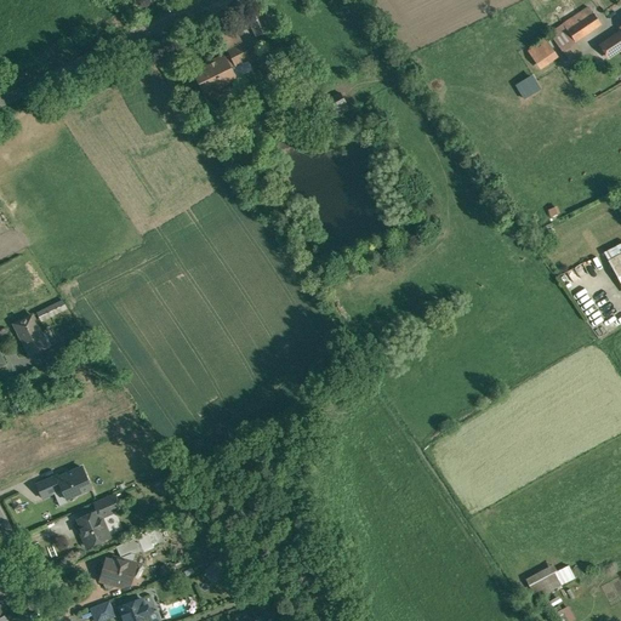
[(263,7),(248,15),(258,38),(274,30),(263,7)]
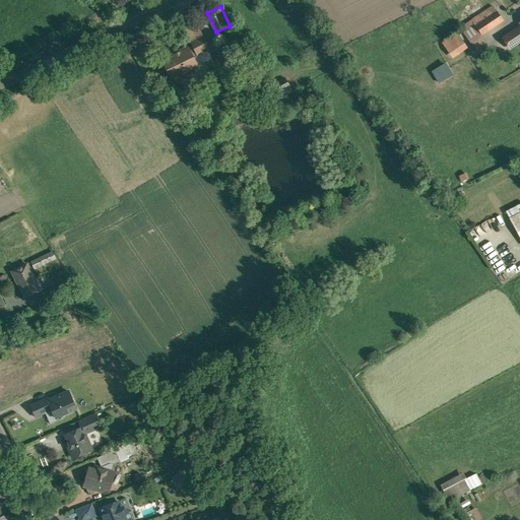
[(493,6),(471,20),(481,36),(504,20),(497,10),(496,10),(493,6)]
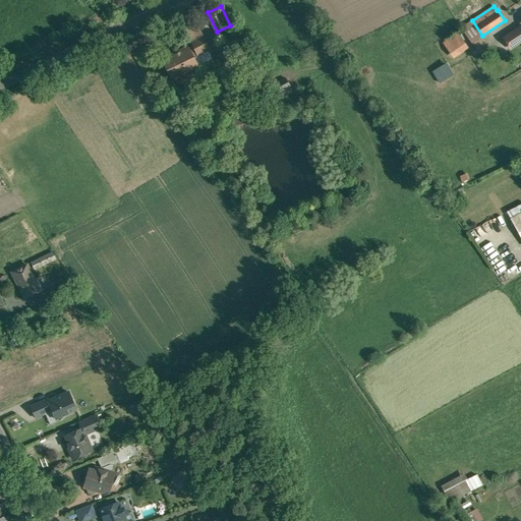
[(472,20),(461,27),(471,43),(482,36),(472,20)]
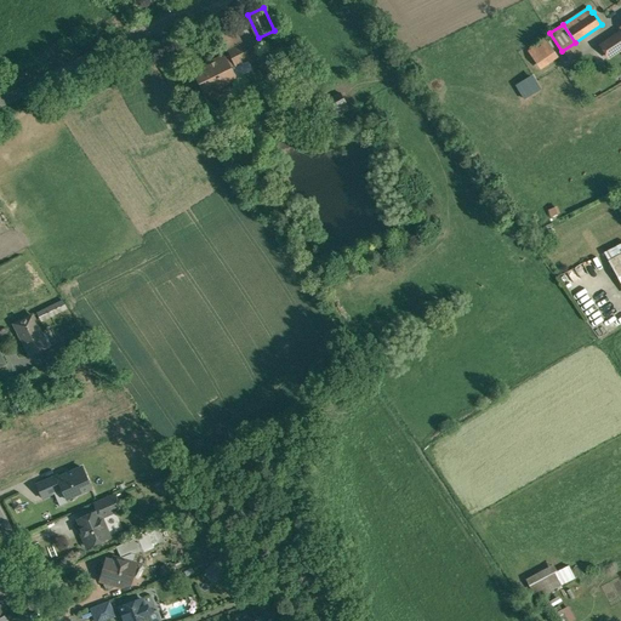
[(620,30),(600,45),(608,57),(620,47),(620,30)]
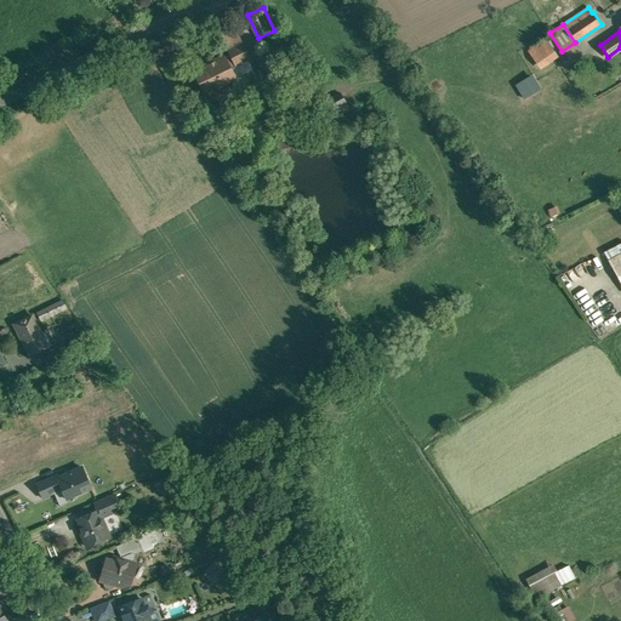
[(557,57),(545,39),(528,50),(540,68),(557,57)]
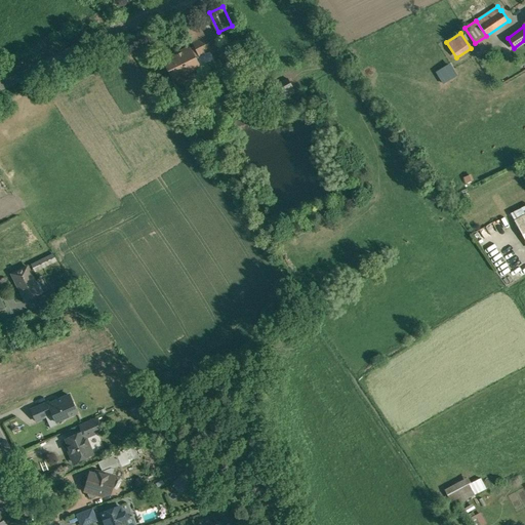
[(202,37),(192,43),(194,47),(199,56),(209,51),(202,37)]
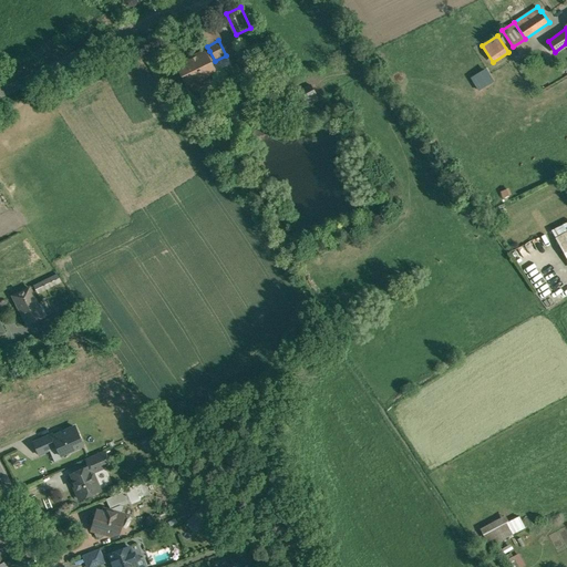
[(203,52),(176,65),(186,86),(214,73),(208,64),(215,61),(209,51),(204,53),(203,52)]
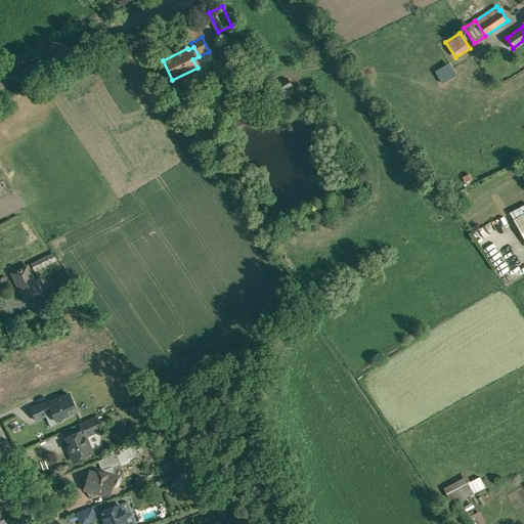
[(455,76),(444,56),(430,66),(441,84),(455,76)]
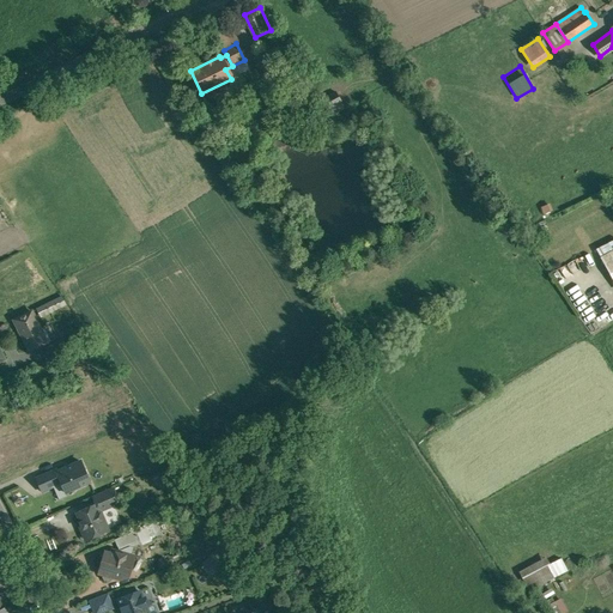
[(337,92),(323,99),(332,115),(345,108),(337,92)]
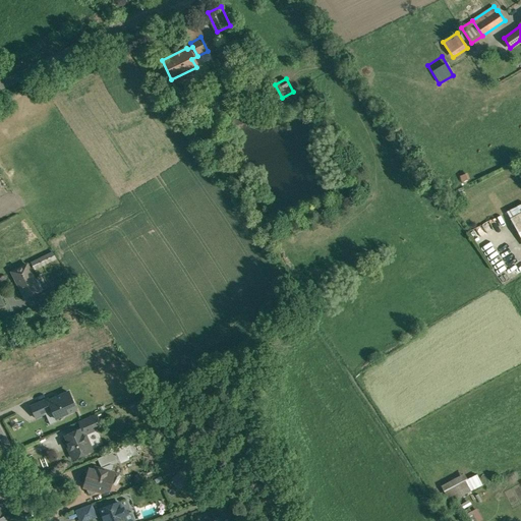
[(520,211),(509,219),(516,233),(520,241),(520,211)]
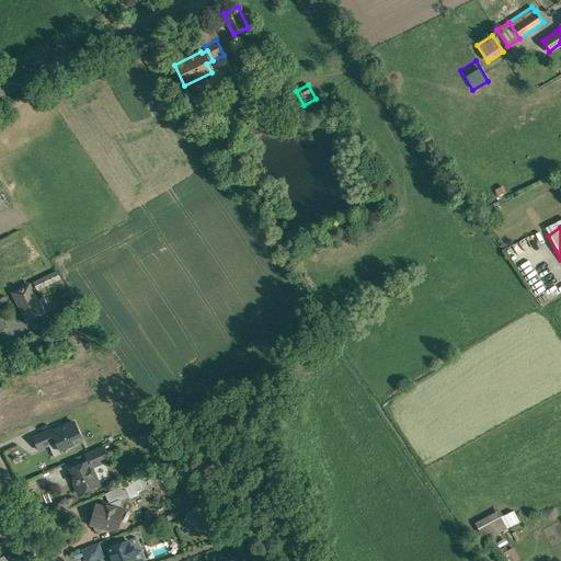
[(57,271),(34,283),(37,289),(60,277),(57,271)]
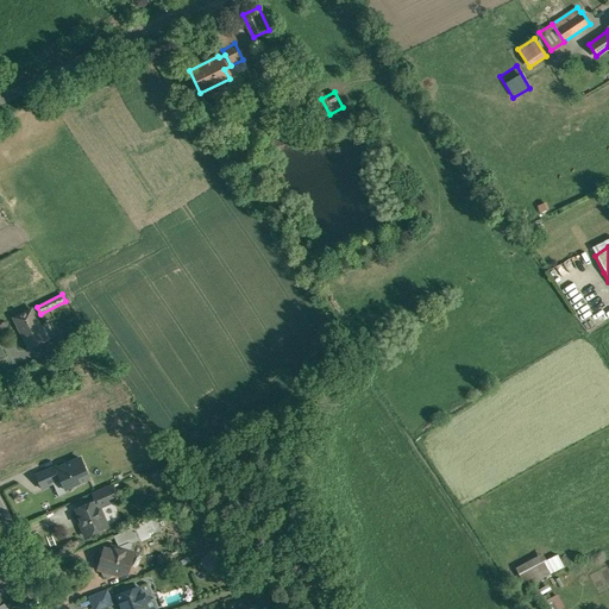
[(32,309),(14,318),(20,331),(23,330),(26,338),(25,339),(30,349),(48,340),(32,309)]
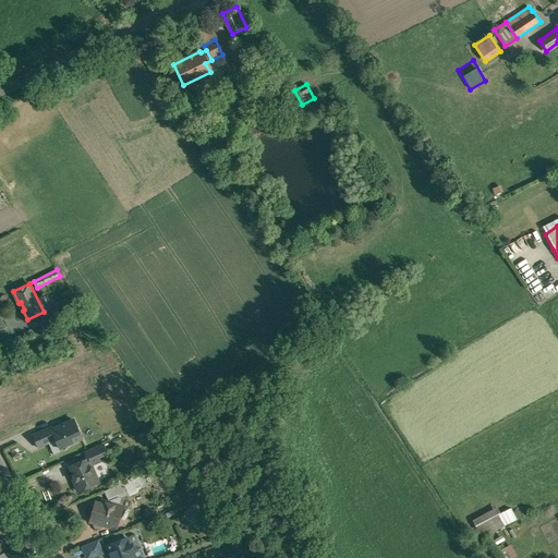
[(58,310),(41,318),(45,325),(61,316),(58,310)]
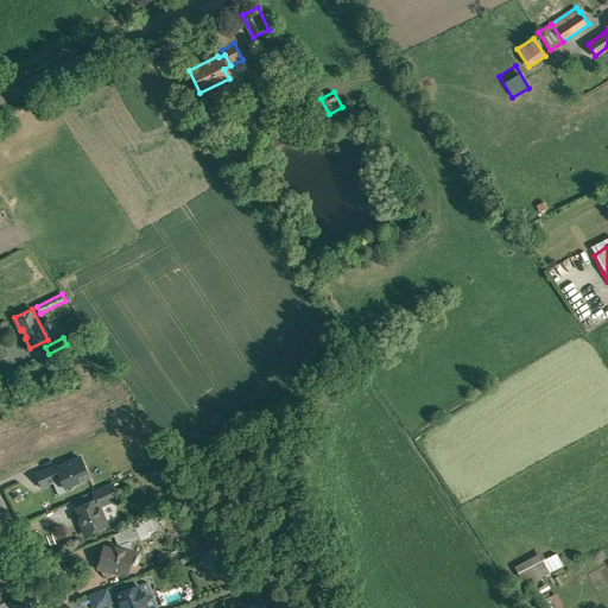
[(80,458),(57,468),(61,476),(65,487),(88,476),(80,458)]
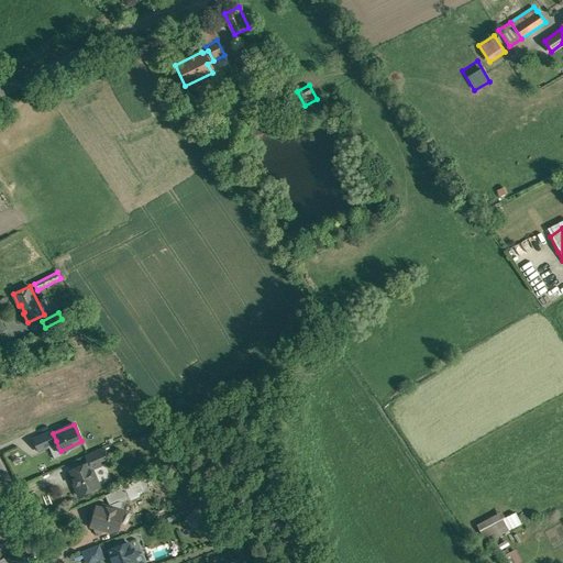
[(39,450),(56,441),(53,433),(52,430),(34,439),(39,450)]
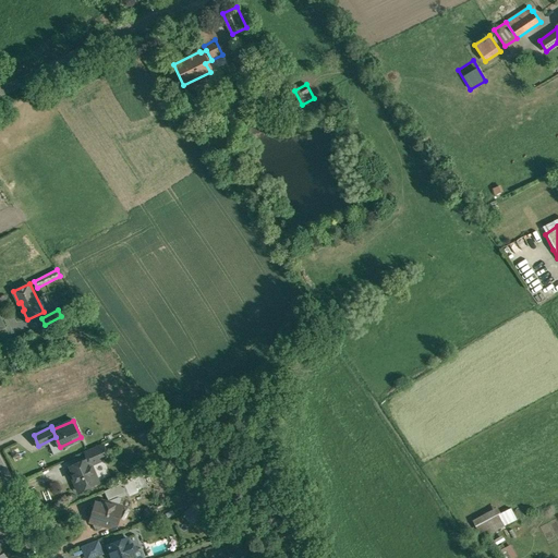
[(109,458),(104,445),(85,452),(88,459),(92,465),(109,458)]
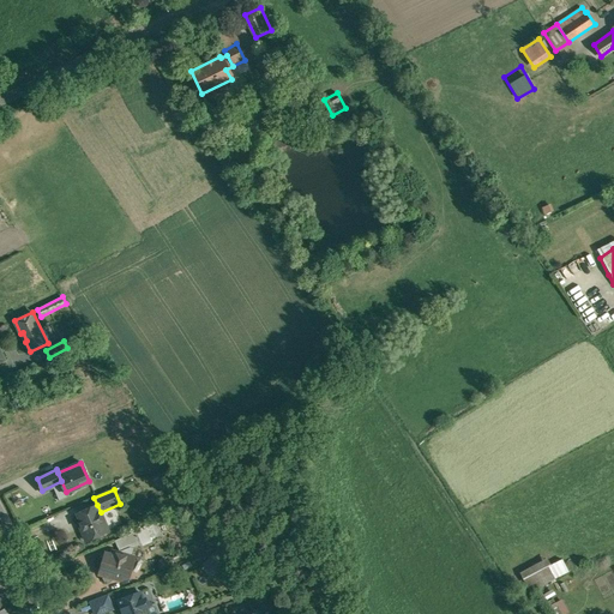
[(97,505),(78,513),(84,528),(82,529),(86,540),(100,535),(102,535),(108,533),(109,529),(107,522),(104,522),(101,512),(97,505)]
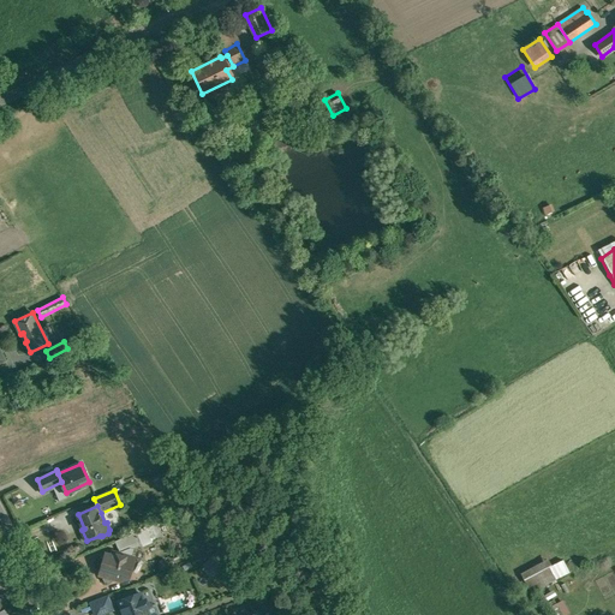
[(136,532),(115,541),(120,551),(133,547),(135,549),(142,545),(136,532)]
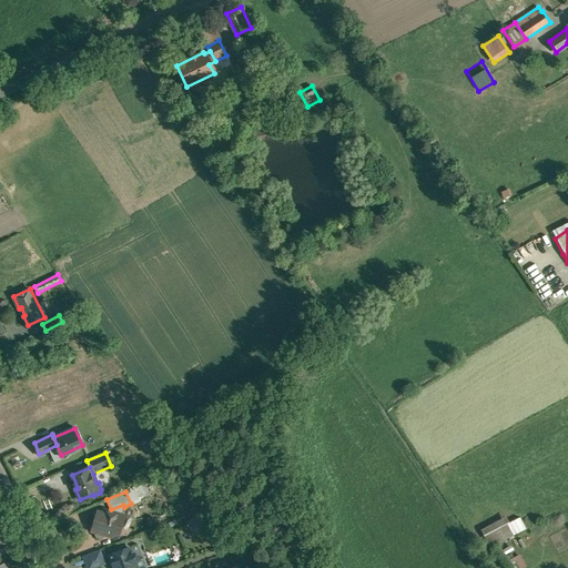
[(111,509),(103,513),(98,511),(97,516),(94,515),(91,516),(90,520),(91,523),(94,524),(92,531),(95,533),(95,535),(97,537),(101,539),(104,537),(104,535),(111,537),(120,533),(125,516),(122,515),(124,507),(123,505),(111,509)]
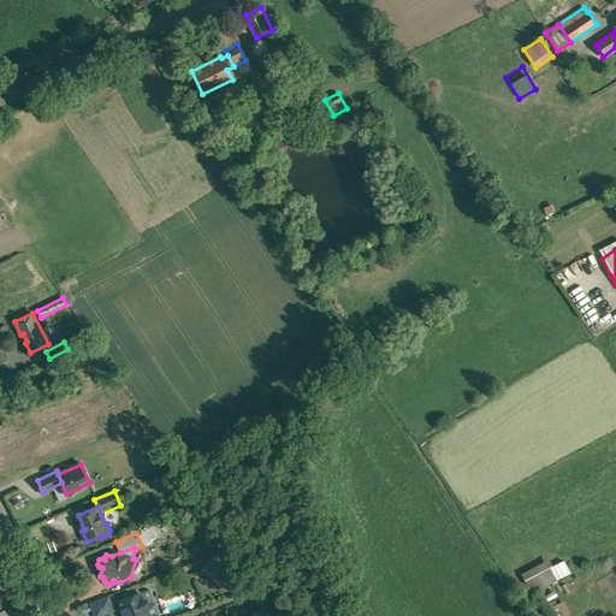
[(549,561),(522,574),(532,592),(557,579),(551,567),(549,561)]
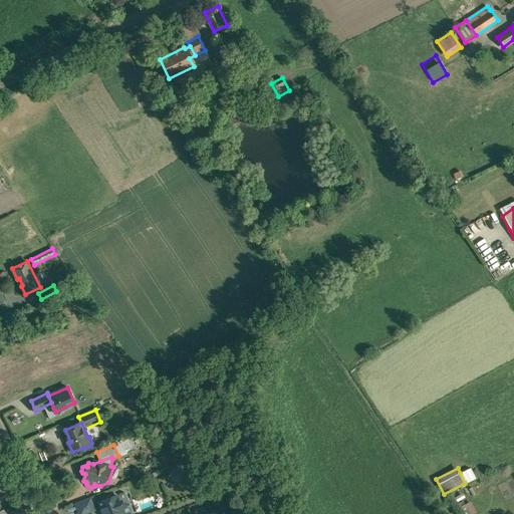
[(471,468),(460,473),(465,483),(476,478),(471,468)]
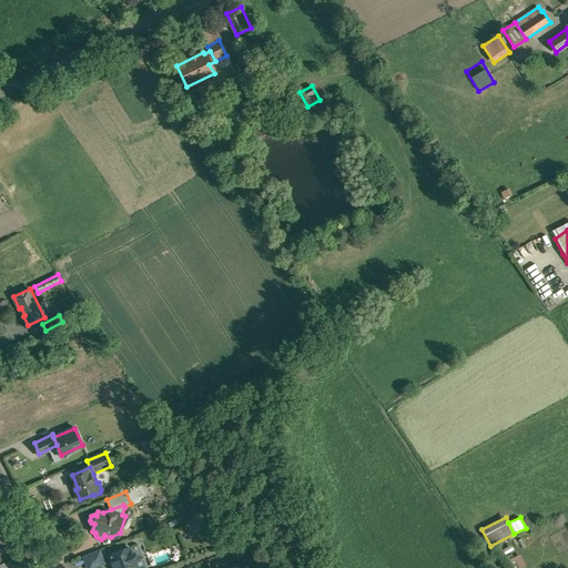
[(129,548),(110,556),(114,567),(137,567),(134,561),(138,560),(134,554),(132,555),(129,548)]
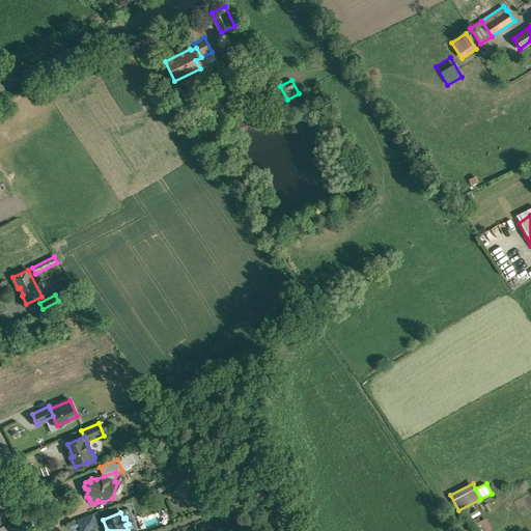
[(93,515),(79,521),(82,530),(86,530),(98,527),(93,515)]
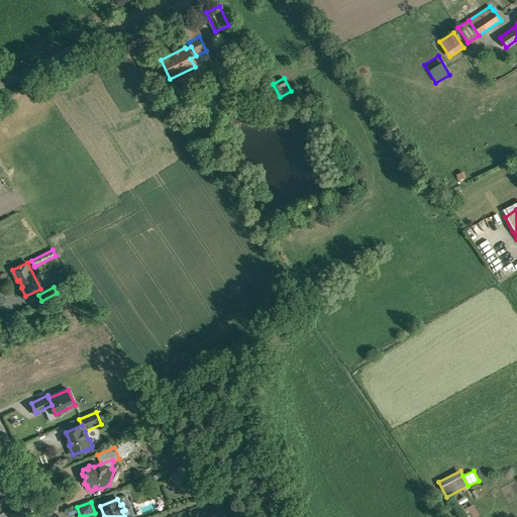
[(473,505),(464,509),(468,516),(475,516),(479,515),(473,505)]
